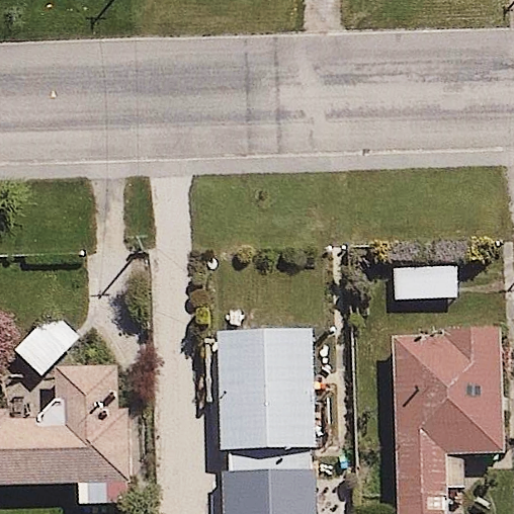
[(456,265),(387,266),(387,298),(456,298),(456,265)]
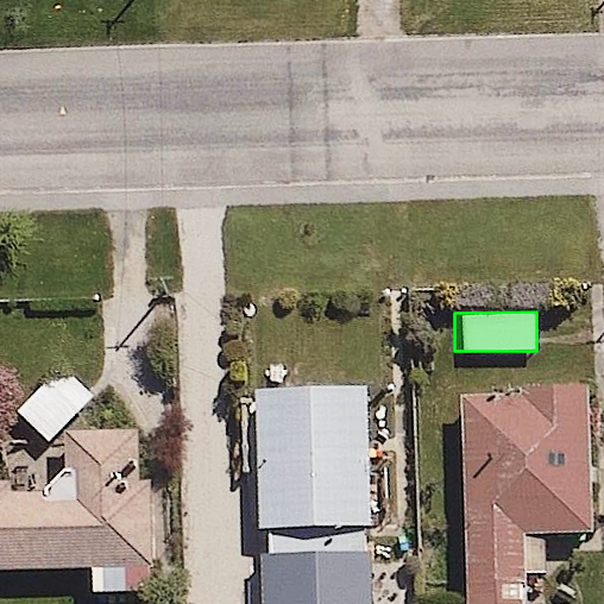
[(92,398),(58,363),(11,407),(45,442),(92,398)]
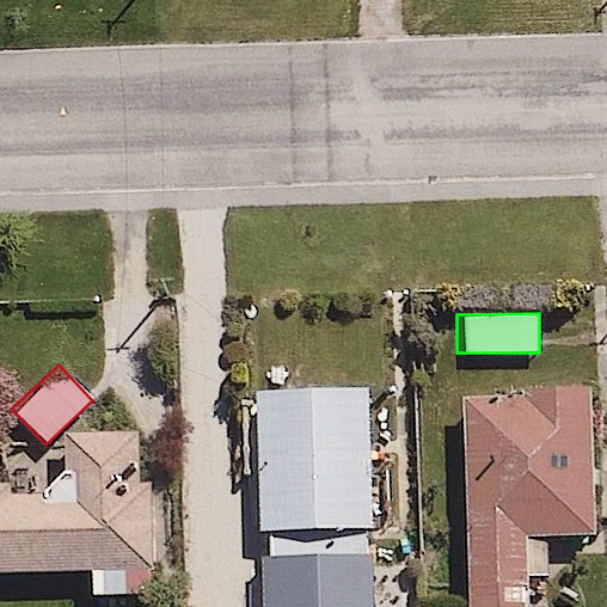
[(374,606),(369,382),(261,386),(265,606),(374,606)]
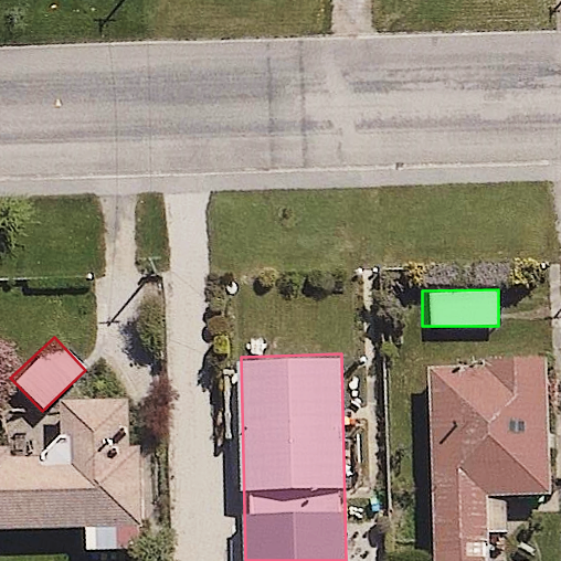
[(535,377),(533,358),(429,361),(433,560),(485,560),(485,535),(510,533),(509,495),(556,494),(552,376),(535,377)]
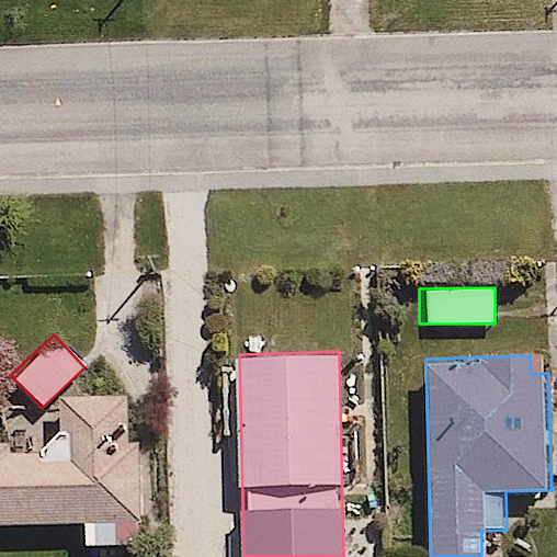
[(30,440),(0,440),(0,530),(81,529),(82,549),(135,548),(131,394),(61,396),(63,424),(30,425),(30,440)]
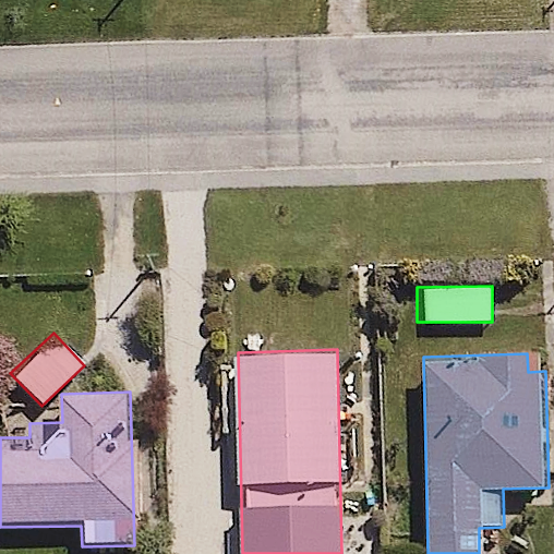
All buildings are outlined.
